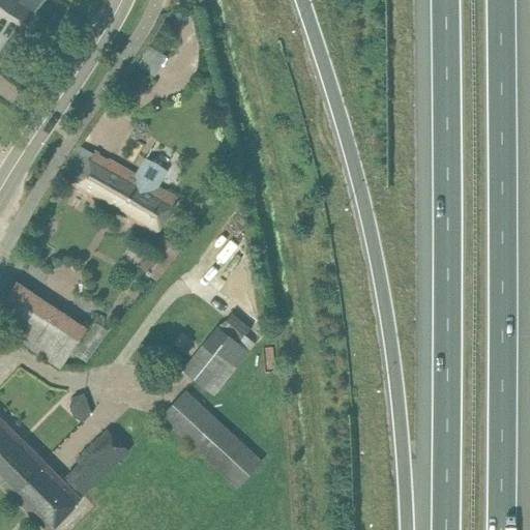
[(0,0),(0,2),(27,22),(41,0),(0,0)]
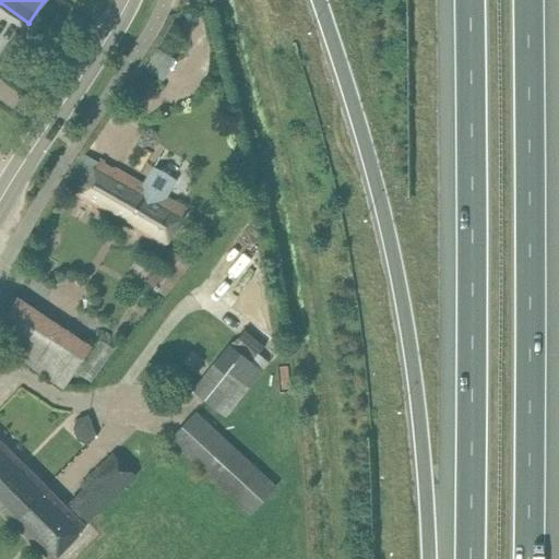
[(154,49),(145,70),(163,76),(171,56),(154,49)]
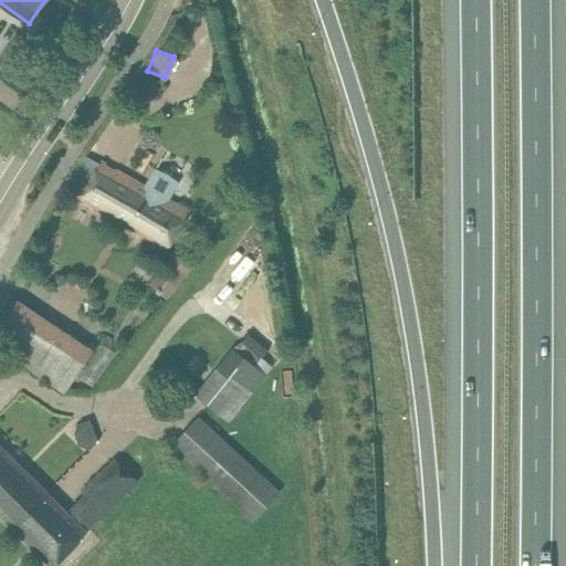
[(178,182),(155,169),(145,186),(102,161),(80,198),(168,250),(189,211),(168,199),(178,182)]
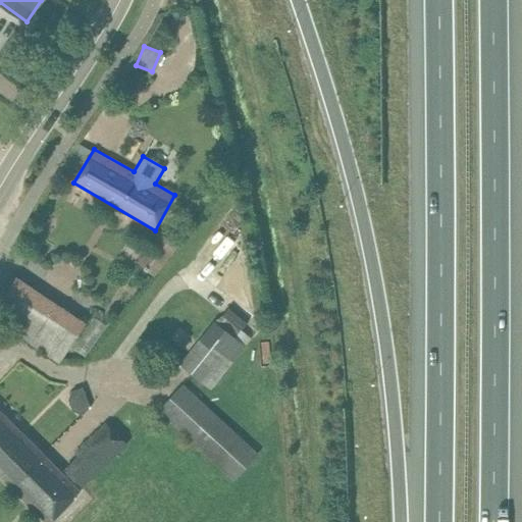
[(86,325),(15,278),(0,301),(0,322),(61,363),(86,325)]
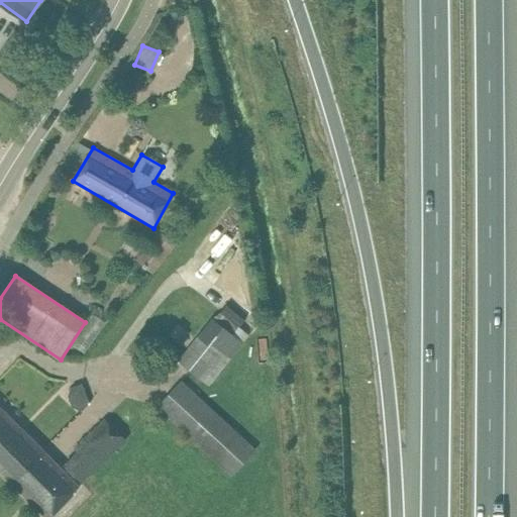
[(179,360),(209,386),(243,343),(213,318),(179,360)]
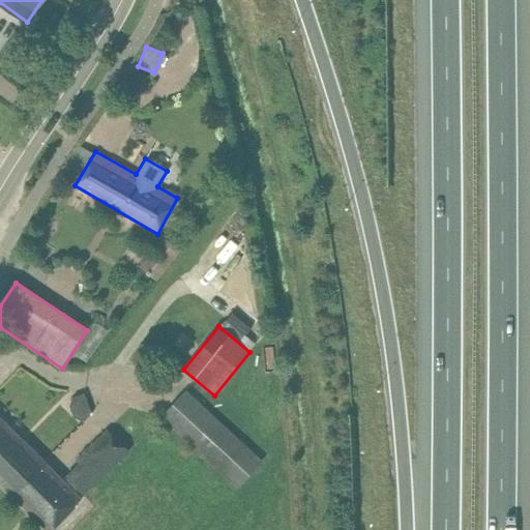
[(237,489),(263,460),(185,389),(158,418),(237,489)]
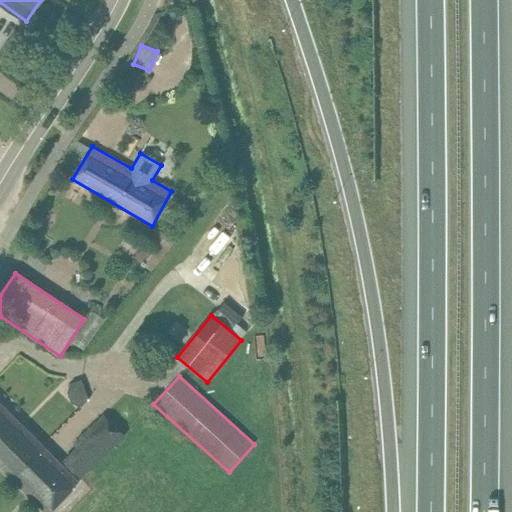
[(0,401),(0,465),(11,477),(46,511),(47,511),(61,499),(78,481),(43,445),(0,401)]
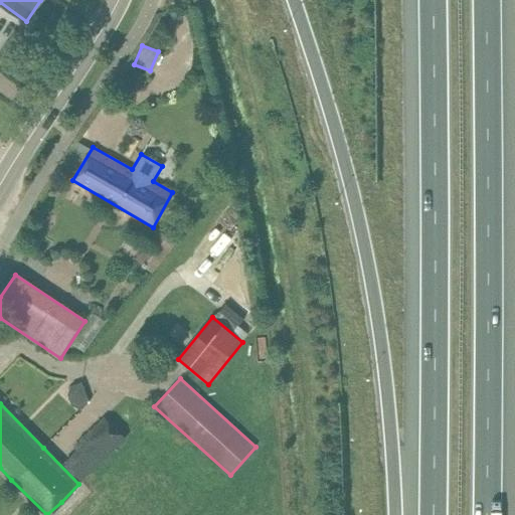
[(104,414),(59,460),(94,494),(107,480),(95,468),(126,437),(104,414)]
